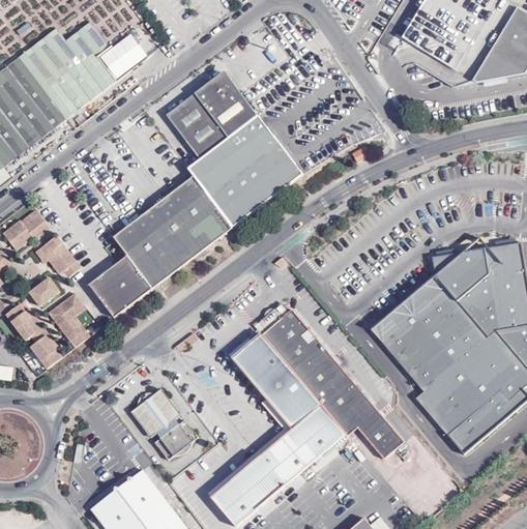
[(423,0),(392,52),(452,87),(470,81),(474,83),(522,75),(526,66),(526,0),(423,0)]
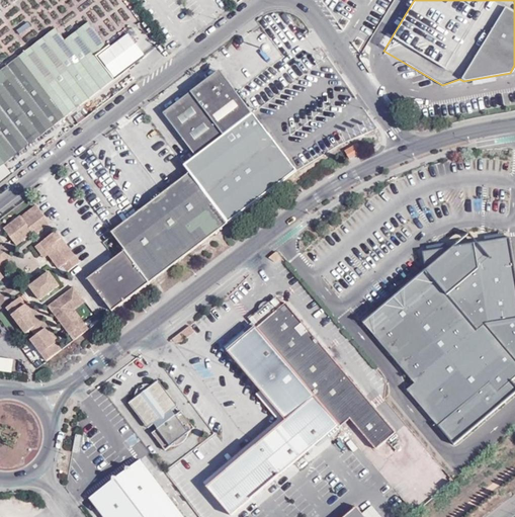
[(0,162),(110,79),(92,56),(104,47),(85,22),(63,38),(60,40),(52,28),(0,68),(0,162)]
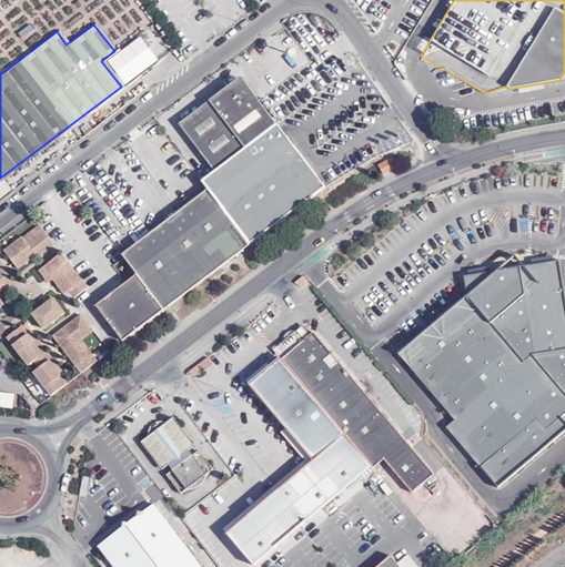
[(212,172),(273,124),(236,78),(174,125),(212,172)]
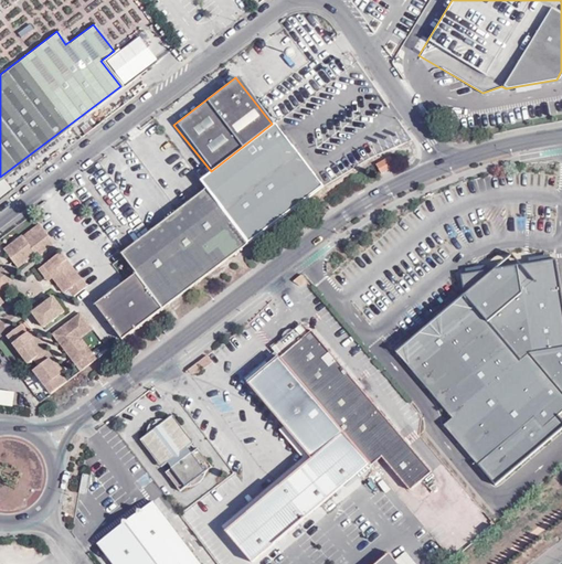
[(391,166),(386,157),(372,163),(378,172),(391,166)]
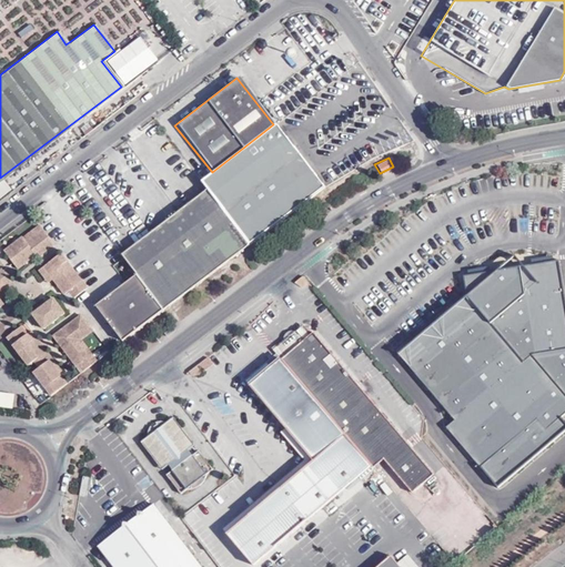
[(132,274),(161,312),(248,244),(204,189),(118,255),(123,262),(132,274)]
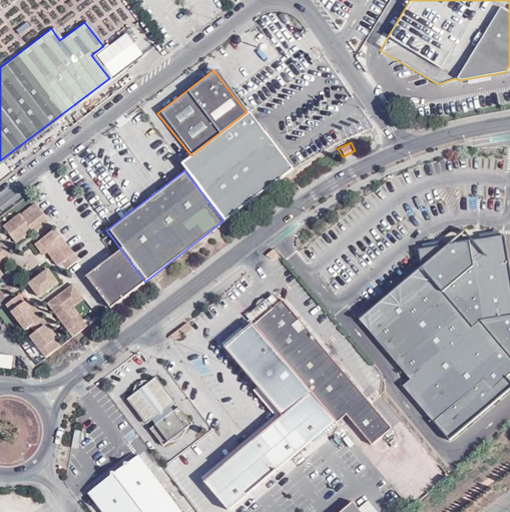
[(20,211),(17,212),(1,224),(13,242),(29,230),(31,231),(47,220),(33,202),(20,211)]
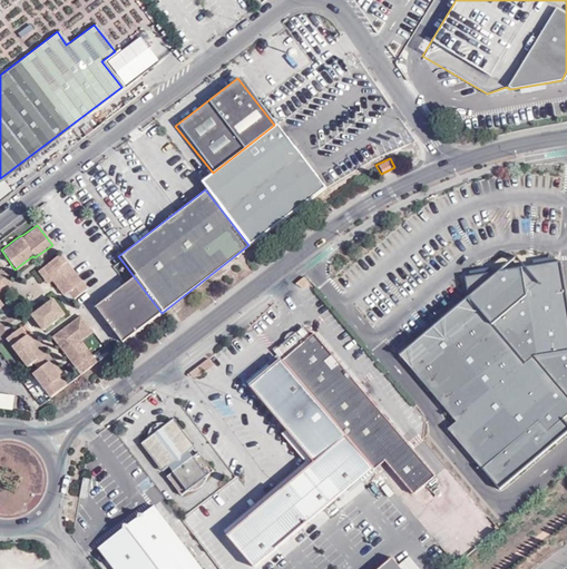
[(59,254),(41,266),(51,280),(62,294),(68,291),(72,297),(86,287),(59,254)]
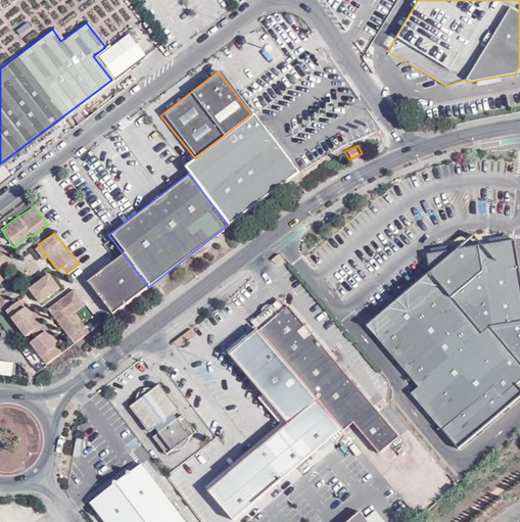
[(424,251),(427,272),(478,332),(486,326),(519,365),(519,303),(509,239),(424,251)]
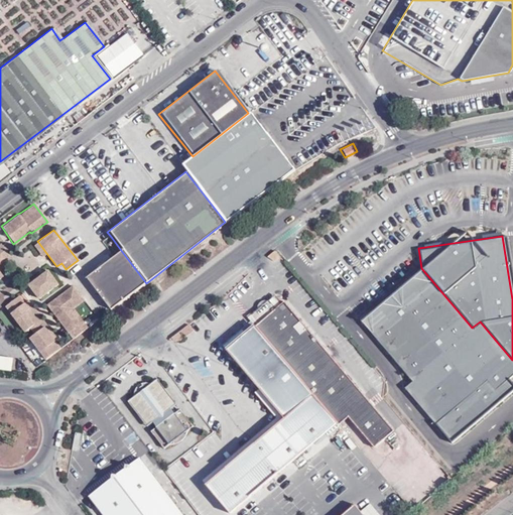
[(46,253),(37,241),(32,245),(41,257),(46,253)]
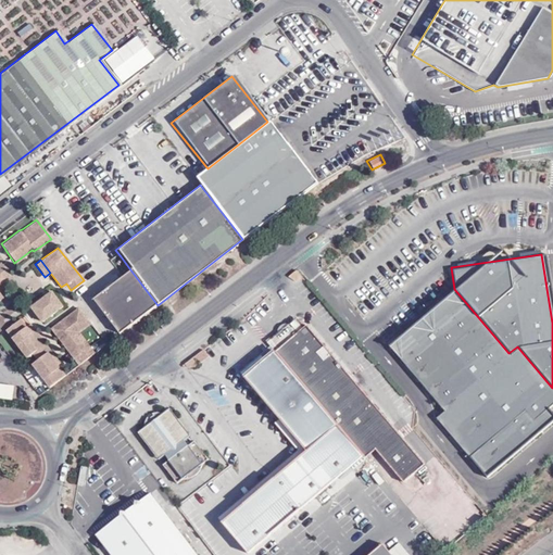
[(0,299),(3,297),(0,291),(0,284),(11,275),(0,262),(0,299)]
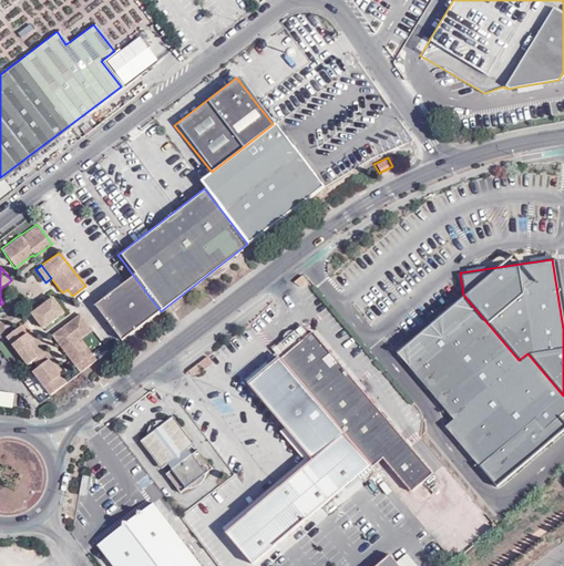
[(93,305),(121,342),(161,311),(132,274),(93,305)]
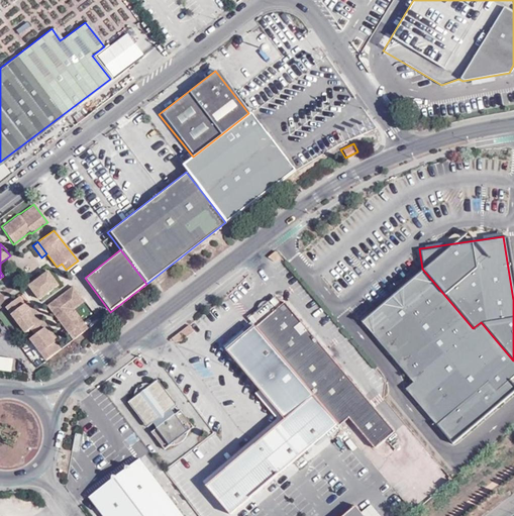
[(279,256),(274,249),(267,255),(273,263),(279,256)]
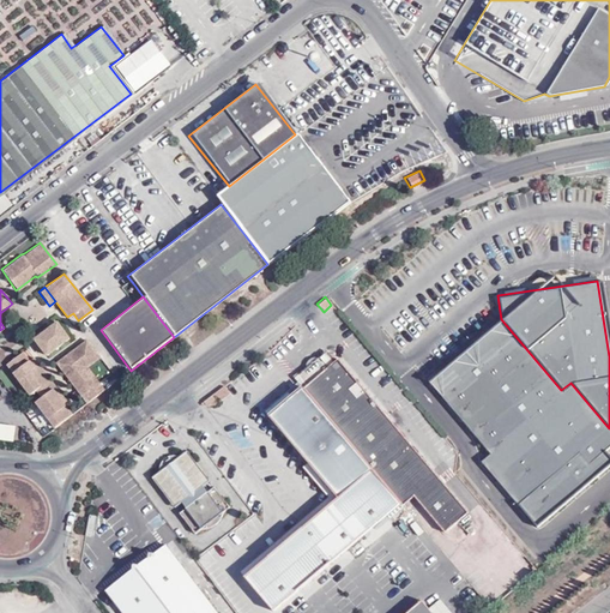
[(533,524),(609,461),(601,450),(609,443),(609,428),(571,383),(561,390),(531,355),(501,319),(460,352),(440,370),(426,382),(487,454),(479,461),(533,524)]
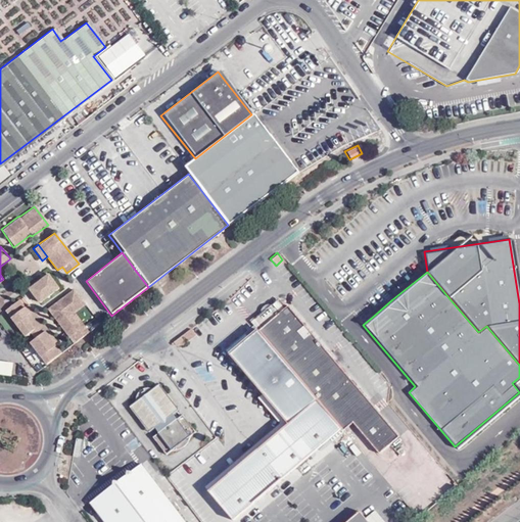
[(59,287),(49,273),(28,288),(40,302),(59,287)]
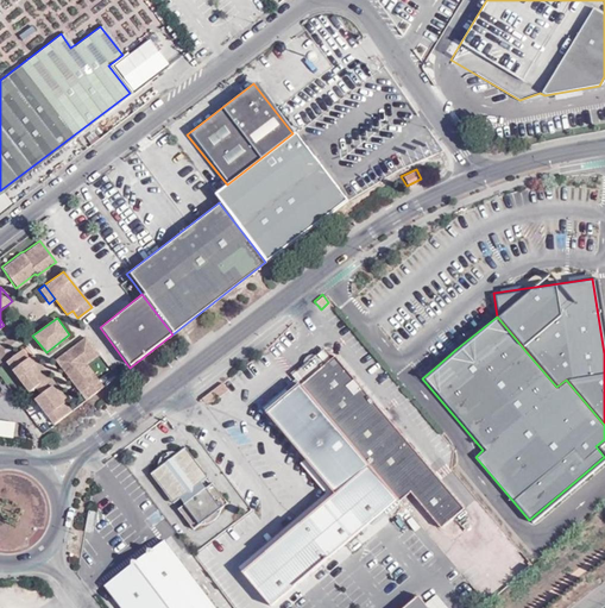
[(81,390),(87,399),(98,390),(102,387),(98,380),(92,384),(79,365),(83,362),(96,353),(83,337),(54,361),(79,393),(81,390)]
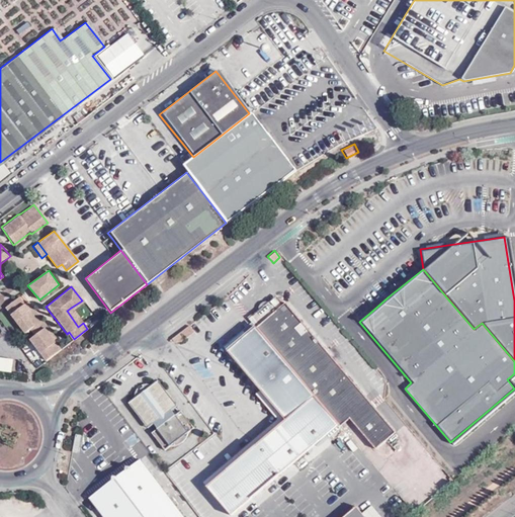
[(389,296),(382,288),(375,294),(368,306),(371,312),(389,296)]
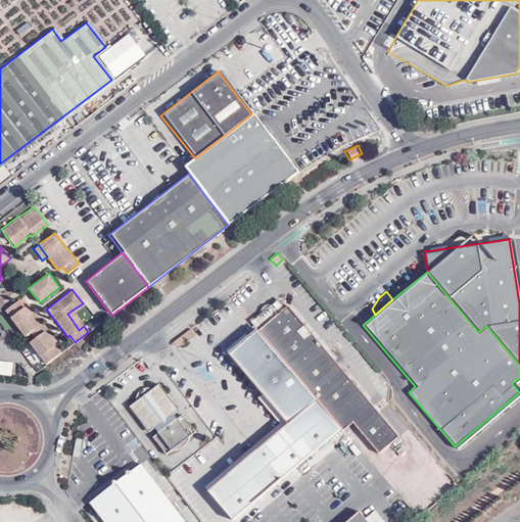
[(9,318),(25,305),(19,298),(3,309),(9,318)]
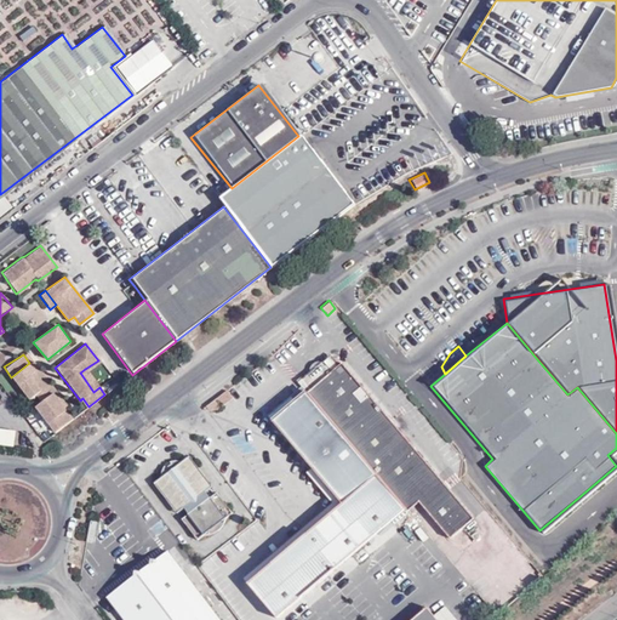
[(337,362),(331,354),(297,381),(307,391),(335,424),(406,508),(409,508),(418,502),(451,538),(470,517),(341,359),(337,362)]
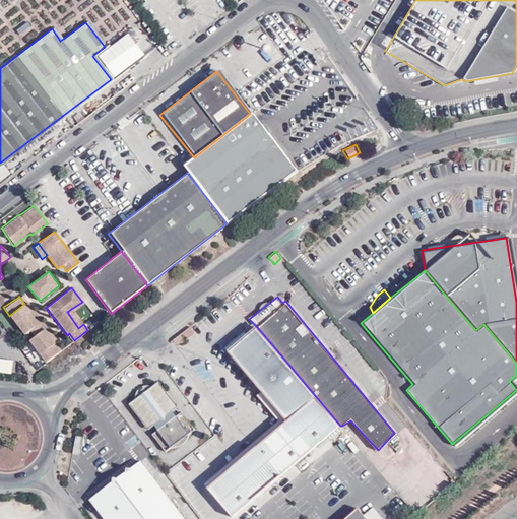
[(9,316),(28,340),(45,328),(47,327),(27,302),(24,304),(9,316)]
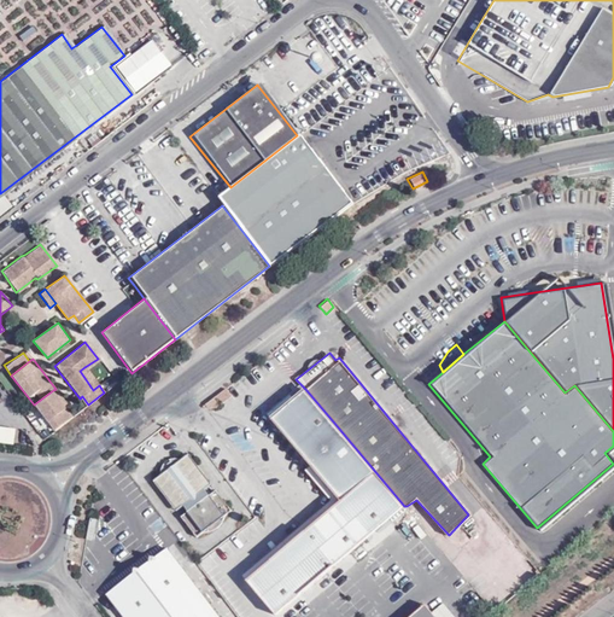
[(99,385),(85,367),(80,371),(93,390),(99,385)]
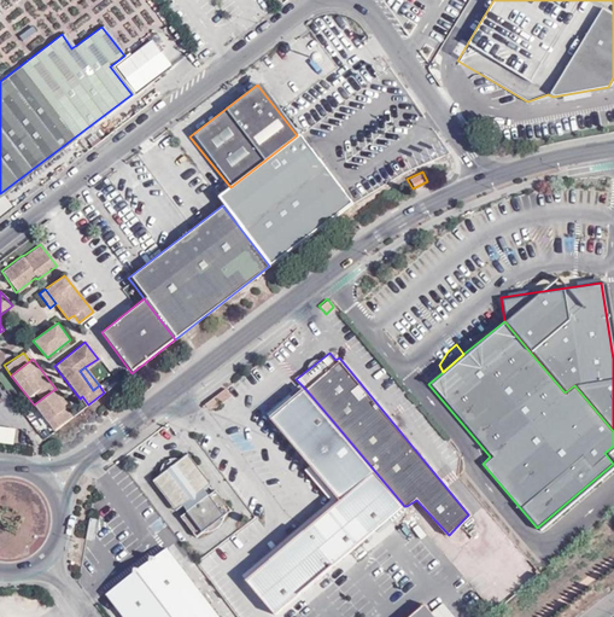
[(298,385),(265,411),(270,419),(305,389),(296,379),(298,385)]
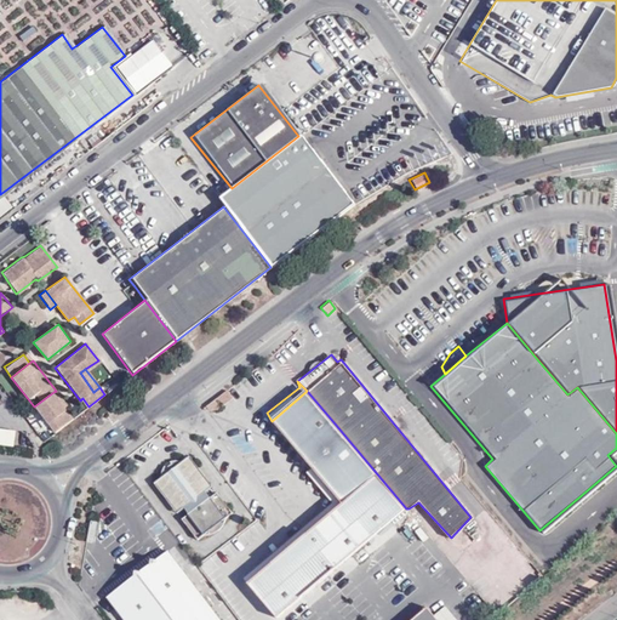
[(230,397),(224,390),(204,405),(209,411),(230,397)]
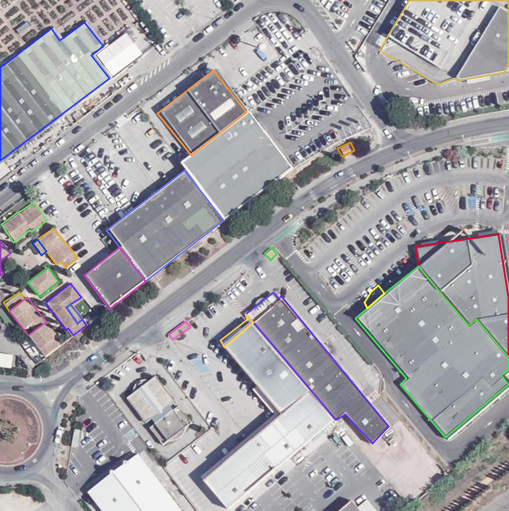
[(224,347),(247,375),(276,349),(253,322),(224,347)]
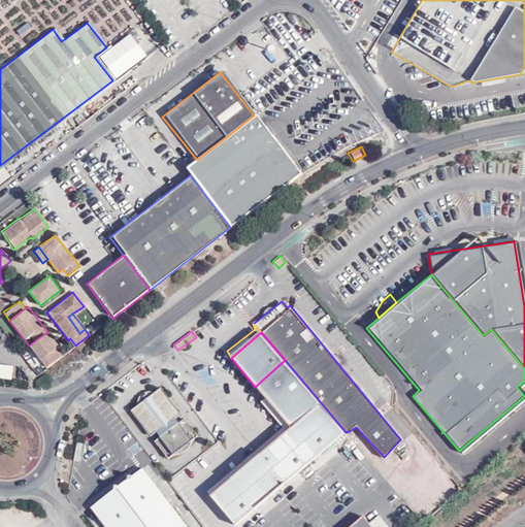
[(45,333),(29,346),(46,368),(61,355),(45,333)]
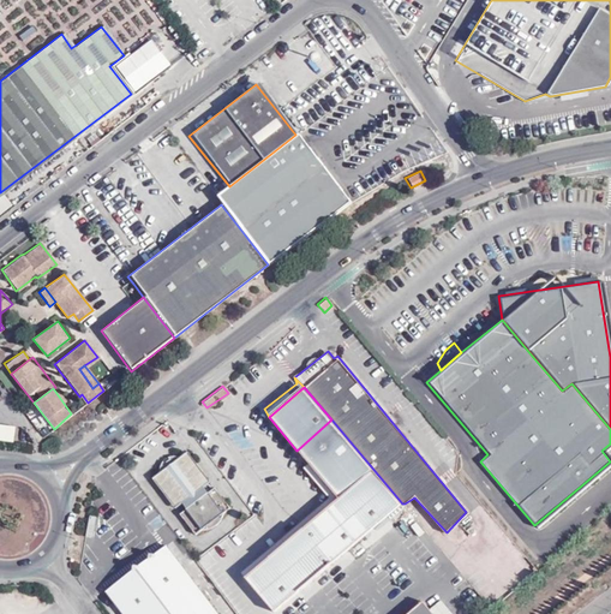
[(331,419),(297,451),(307,463),(339,498),(245,578),(275,610),(402,504),(331,419)]
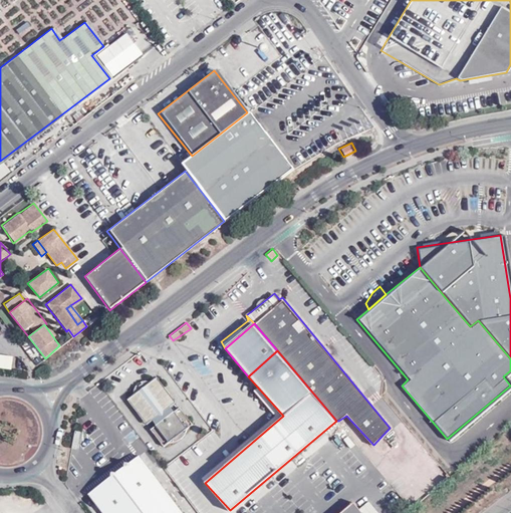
[(0,367),(8,368),(9,355),(0,354),(0,367)]
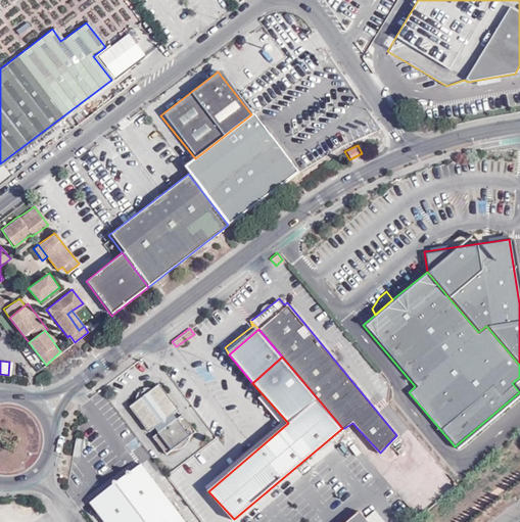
[(134,401),(128,406),(148,432),(154,428),(157,432),(151,435),(164,456),(172,449),(175,449),(187,441),(189,436),(194,431),(181,414),(176,419),(172,414),(178,410),(158,383),(154,387),(138,388),(134,401)]
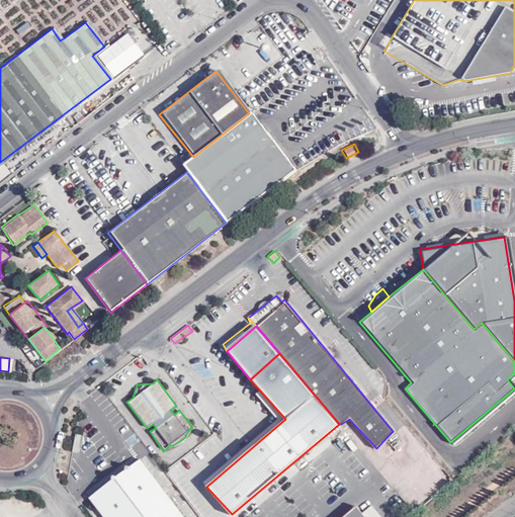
[(202,482),(206,487),(285,419),(259,390),(256,393),(275,417),(230,457),(202,482)]
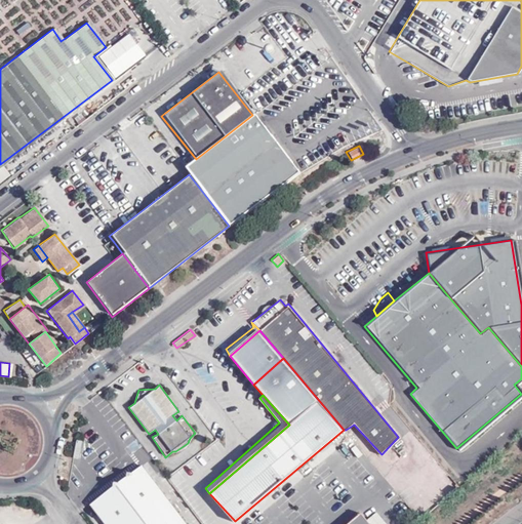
[(186,523),(142,465),(130,474),(127,473),(126,476),(118,483),(114,483),(114,486),(89,505),(104,523),(186,523)]
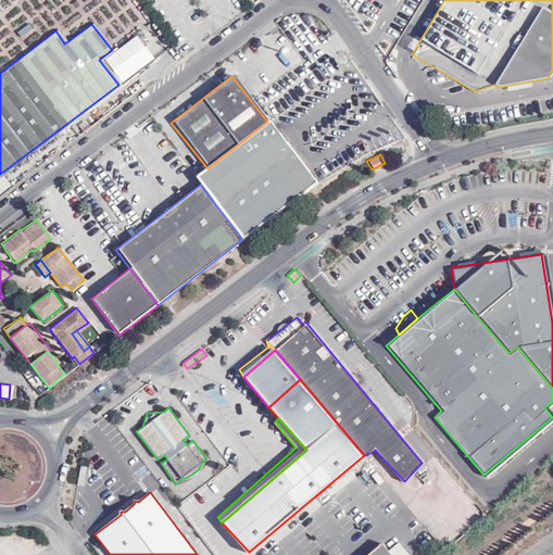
[(387,549),(381,544),(368,554),(406,554),(409,553),(397,541),(387,549)]
